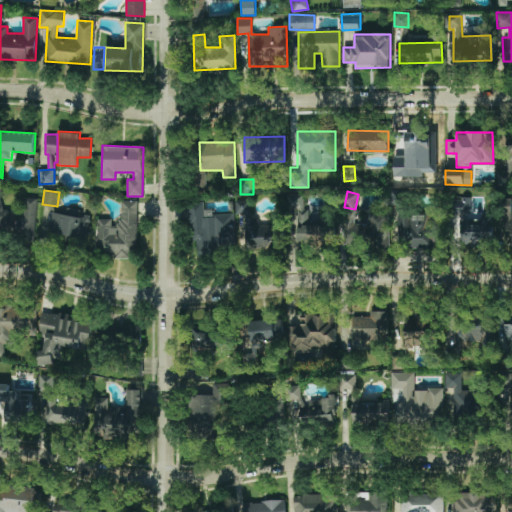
[(493,216),(470,215),(470,198),(449,197),(449,213),(461,213),(460,245),(493,245),(493,216)]
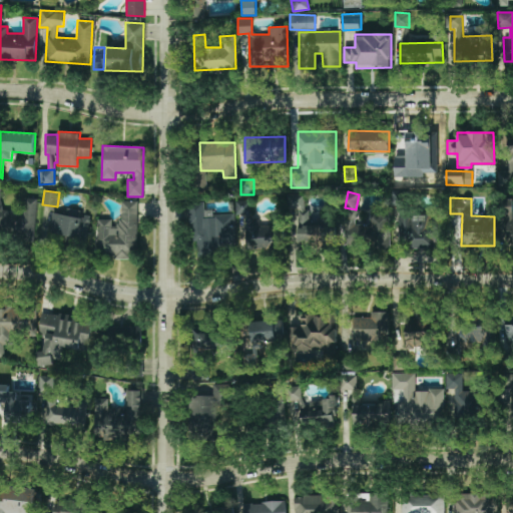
[(36,198),(23,198),(22,213),(0,212),(0,233),(35,234),(36,198)]
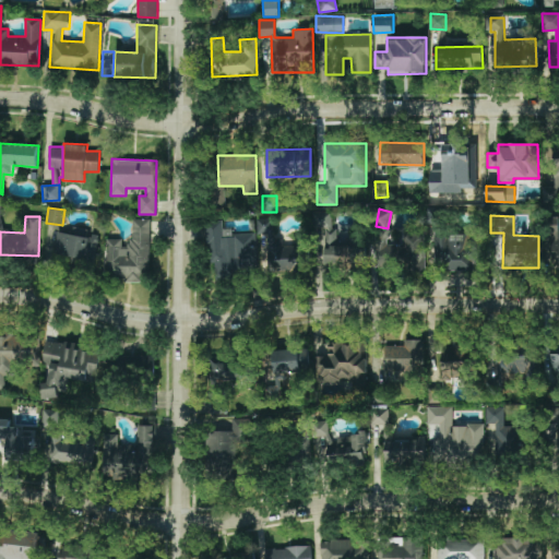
[(149,218),(129,218),(129,239),(106,239),(106,281),(149,281),(149,218)]
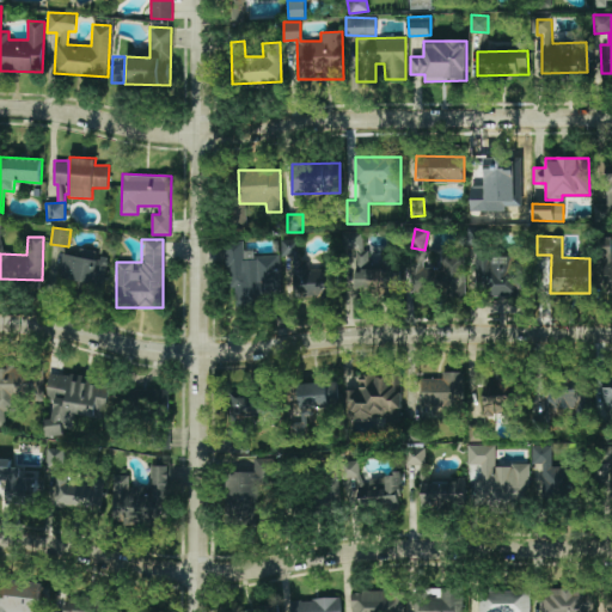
[(281,255),(293,255),(294,240),(281,240),(281,255)]
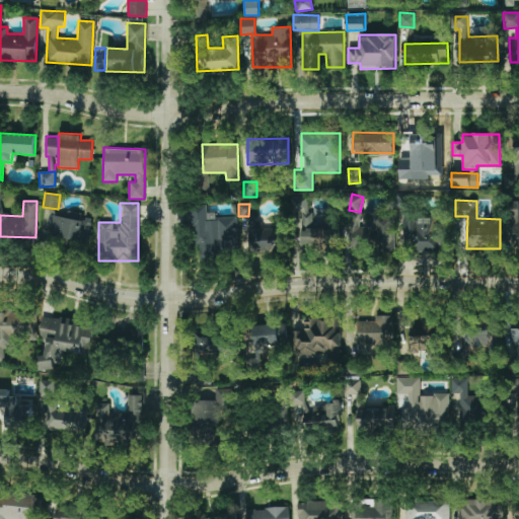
[(67,217),(54,214),(49,235),(87,243),(92,220),(80,217),(81,213),(68,211),(67,217)]
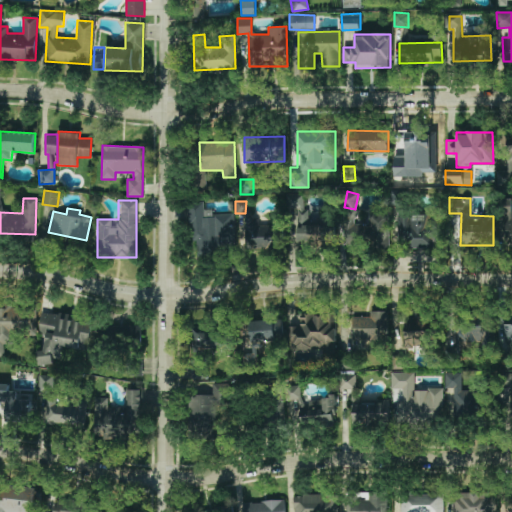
[(322,225),(308,225),(308,209),(297,210),(298,241),(323,240),(322,225)]
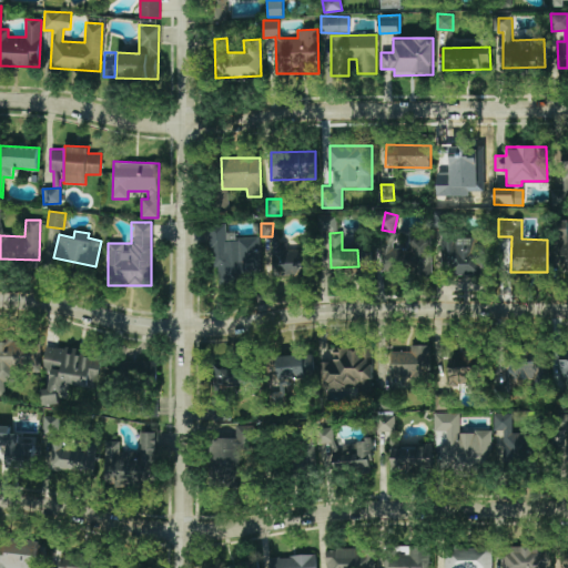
[(480,274),(480,266),(486,266),(487,236),(442,235),(440,273),(480,274)]
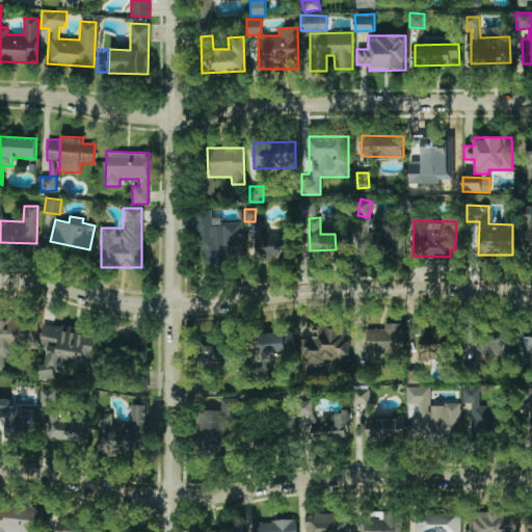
[(364,232),(364,254),(402,254),(402,221),(382,221),(382,232),(364,232)]
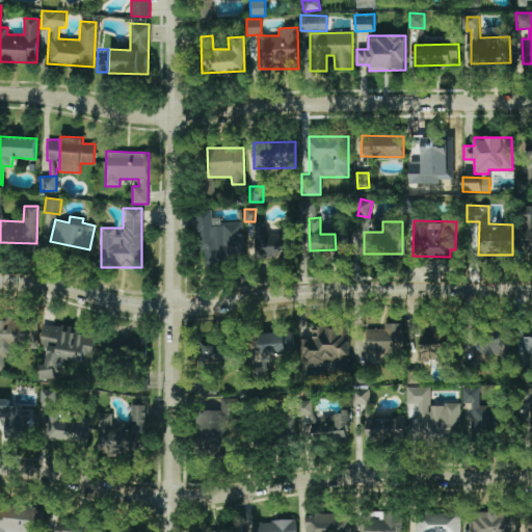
[(255,232),(254,255),(290,257),(291,233),(255,232)]
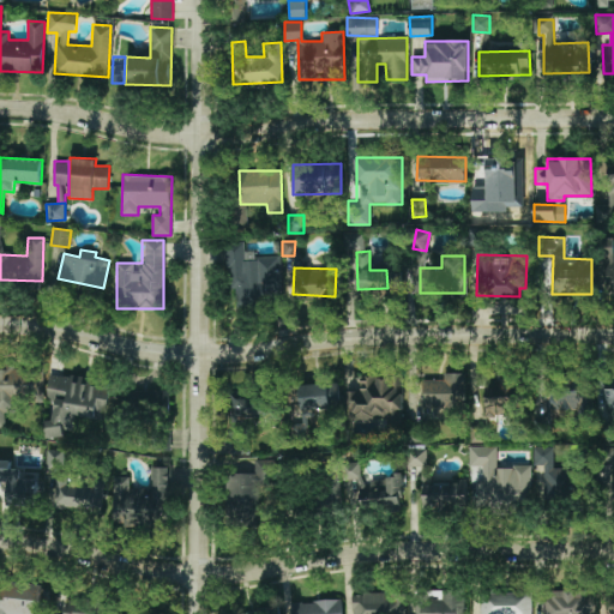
[(0,428),(5,428),(5,411),(13,411),(13,401),(42,399),(41,367),(0,367),(0,428)]
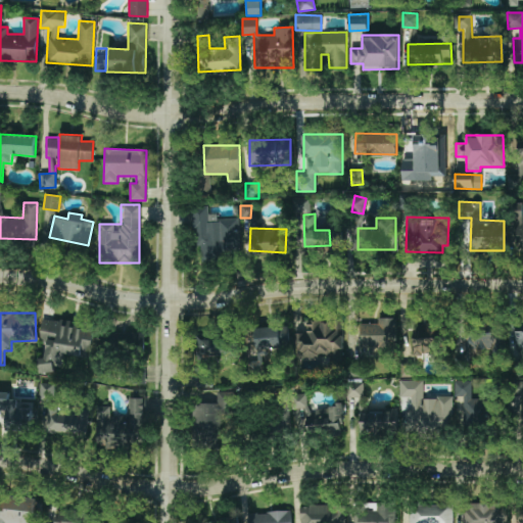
[(63,352),(89,358),(95,327),(43,317),(40,334),(48,335),(41,371),(52,373),(54,363),(61,365),(63,352)]
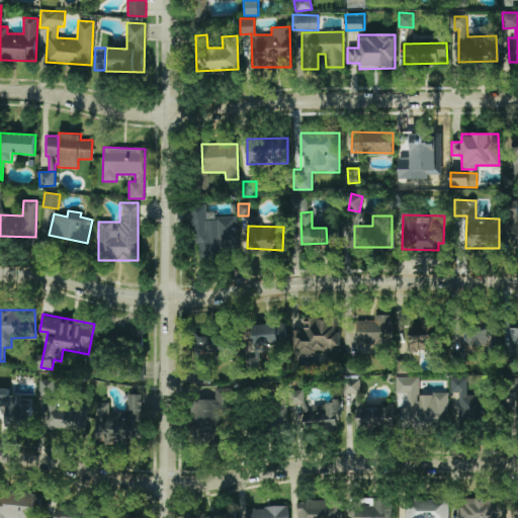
[(359,320),(358,332),(355,332),(355,343),(392,344),(393,315),(373,314),(373,321),(359,320)]
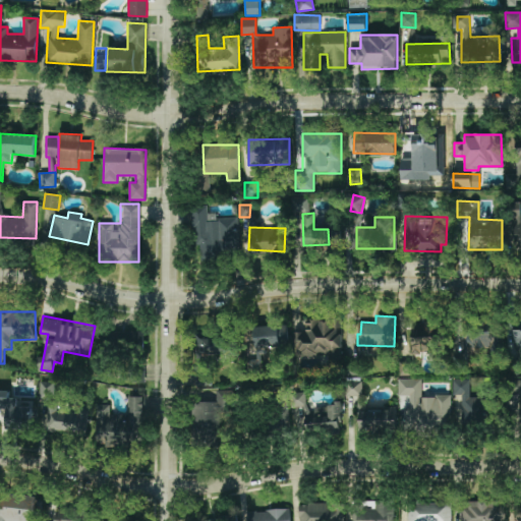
[(295,355),(328,355),(328,359),(340,358),(340,320),(306,320),(306,331),(295,331),(295,355)]
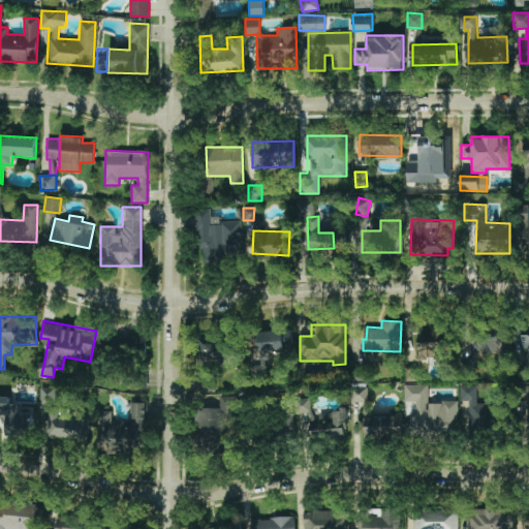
[(408,359),(444,359),(443,325),(430,327),(430,334),(416,335),(416,345),(408,345),(408,359)]
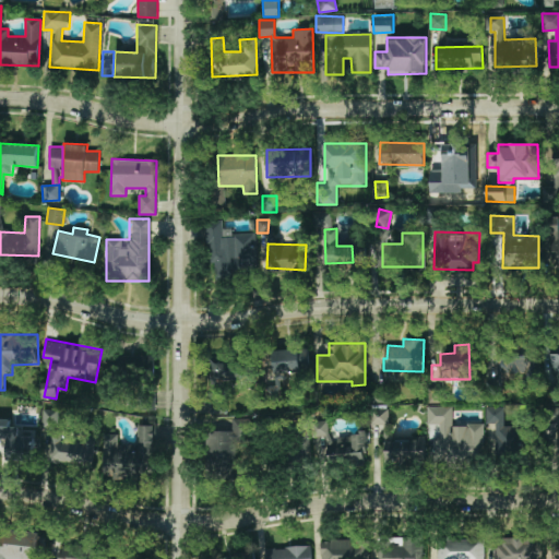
[(499,347),(500,373),(538,373),(538,358),(530,358),(530,347),(499,347)]
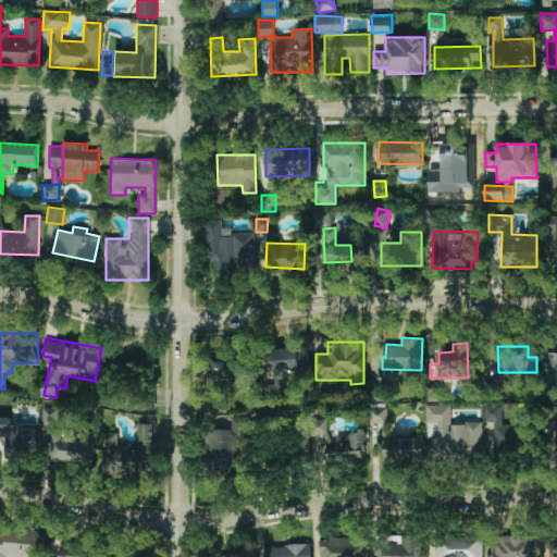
[(308,368),(307,347),(273,348),(273,369),(308,368)]
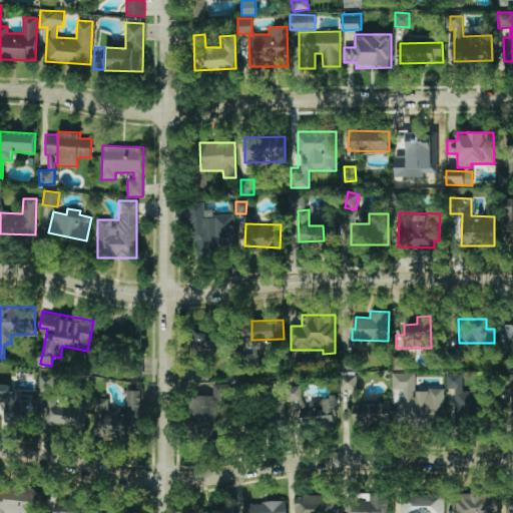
[(141,327),(106,326),(105,347),(141,348),(141,327)]
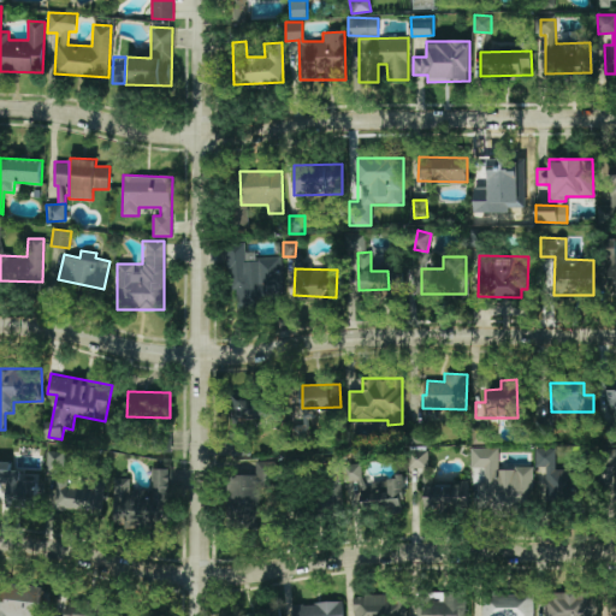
[(234,420),(273,419),(272,394),(234,395),(234,420)]
